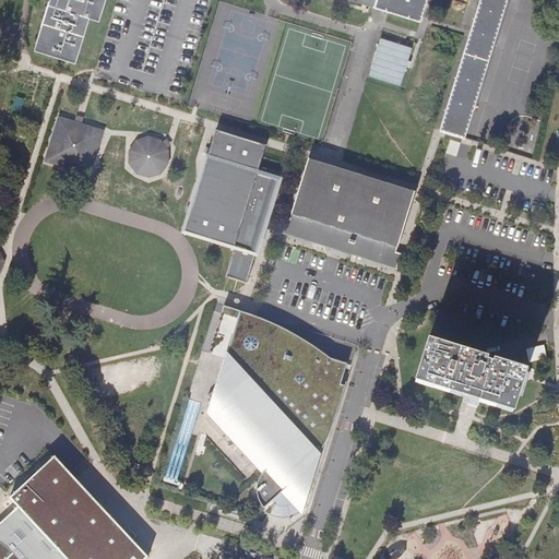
[(51,0),(52,1),(49,0),(42,26),(44,27),(38,44),(60,50),(61,47),(76,52),(90,12),(99,14),(104,0),(51,0)]
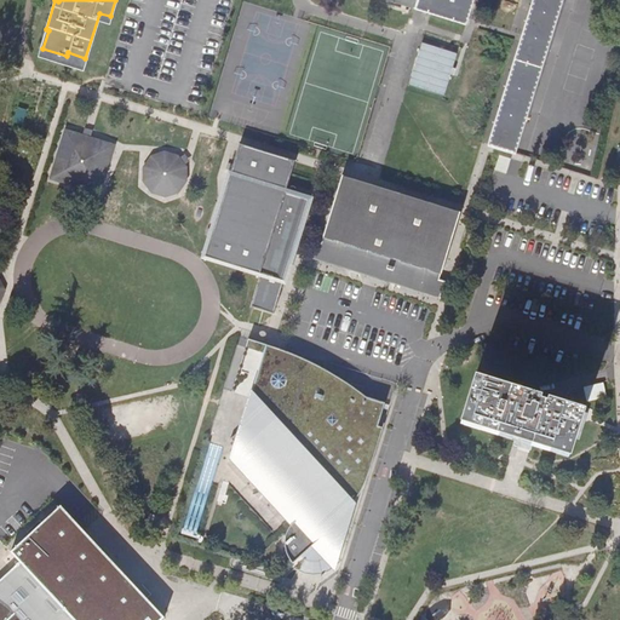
[(388,0),(466,24),(474,0),(388,0)]
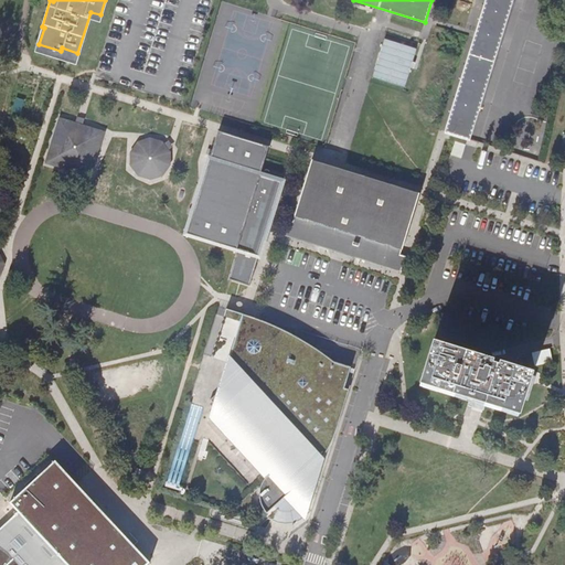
[(445,131),(469,139),(512,0),(486,0),(475,38),(445,131)]
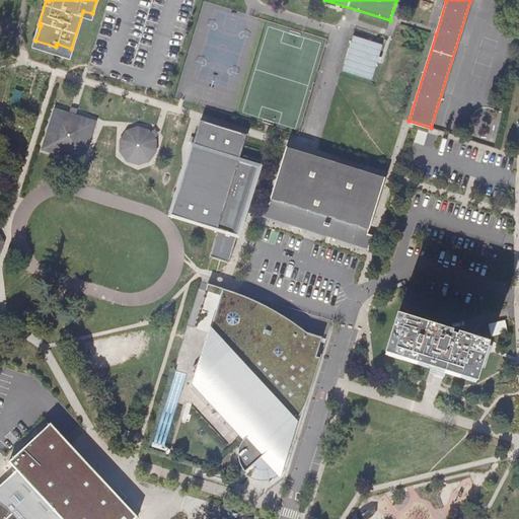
[(375,77),(382,41),(352,34),(345,71),(375,77)]
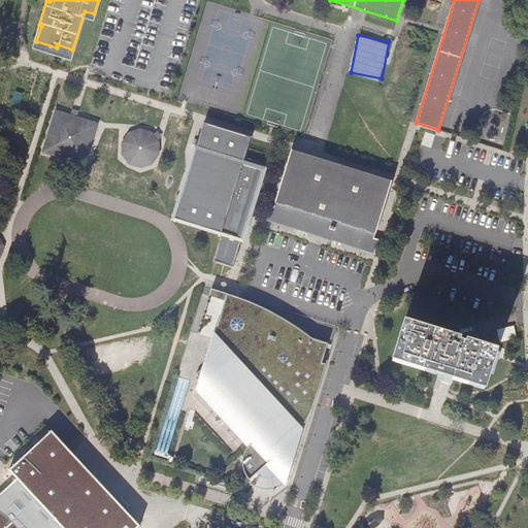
[(71,116),(56,111),(43,153),(85,165),(88,157),(98,124),(76,118),(71,116)]
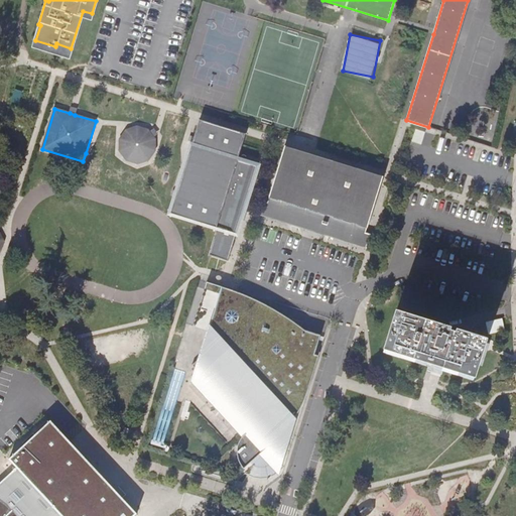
[(195,137),(192,143),(178,191),(176,197),(171,215),(218,229),(214,243),(233,248),(258,167),(238,161),(246,135),(200,121),(195,137)]
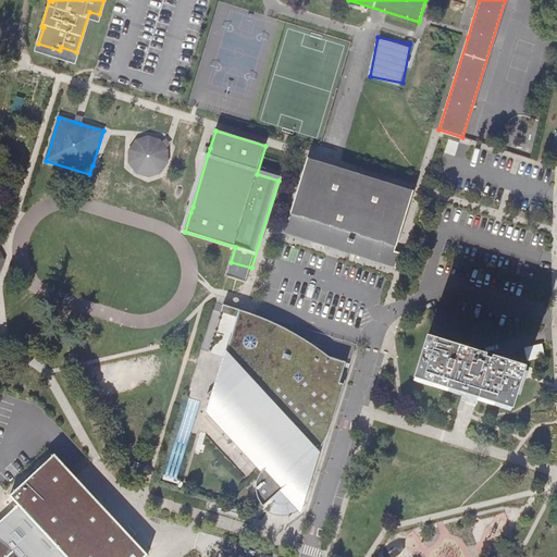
[(130,164),(136,173),(149,177),(160,173),(168,163),(168,150),(165,147),(162,143),(160,140),(148,136),(136,140),(128,150),(130,164)]
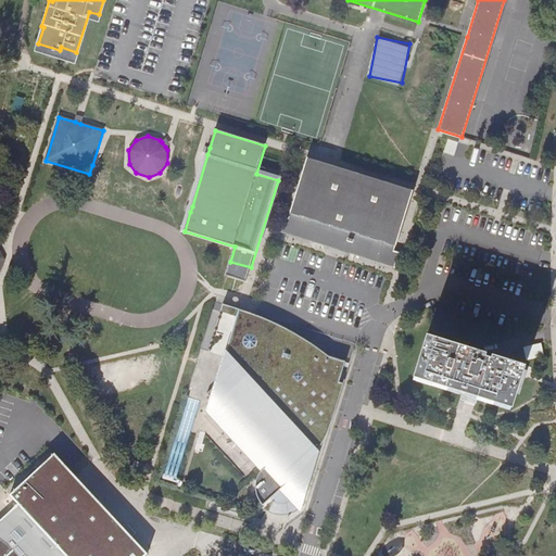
[(278,232),(394,268),(399,253),(393,251),(412,193),(307,160),(288,218),(283,217),(278,232)]
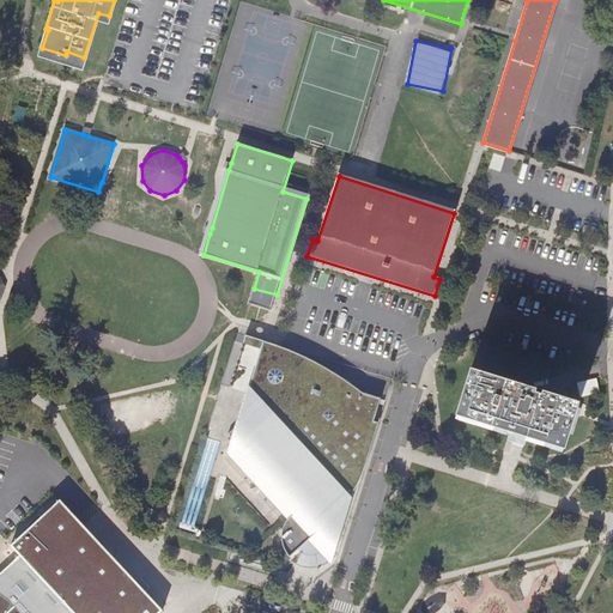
[(273,310),(277,295),(254,289),(249,303),(273,310)]
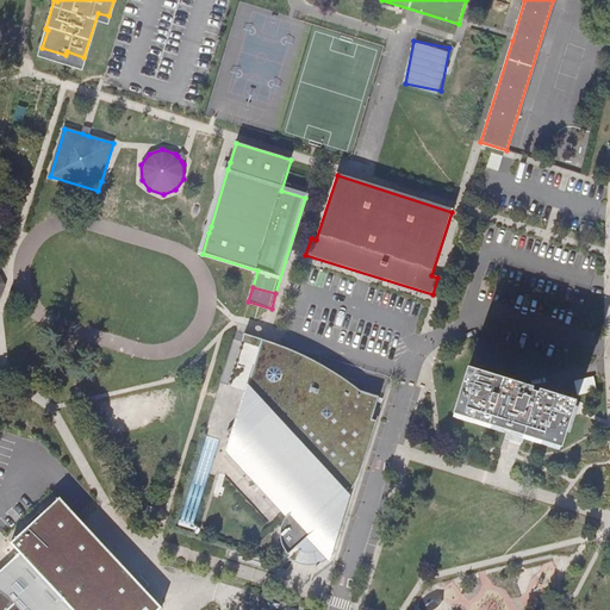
[(232,437),(228,453),(287,517),(285,520),(284,523),(281,529),(281,534),(281,539),(281,542),(282,546),(284,548),(286,552),(290,555),(307,539),(330,564),(352,497),(348,496),(353,490),(356,483),(360,475),(363,468),(378,423),(372,421),(379,397),(359,391),(302,355),(263,340),(236,424),(228,433),(232,437)]
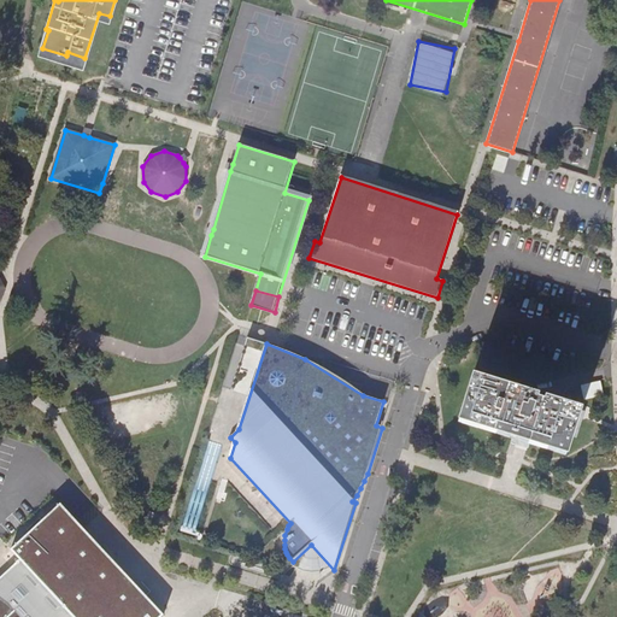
[(565,456),(580,410),(545,399),(544,403),(536,400),(536,397),(472,376),(458,422),(489,432),(521,441),(565,456)]
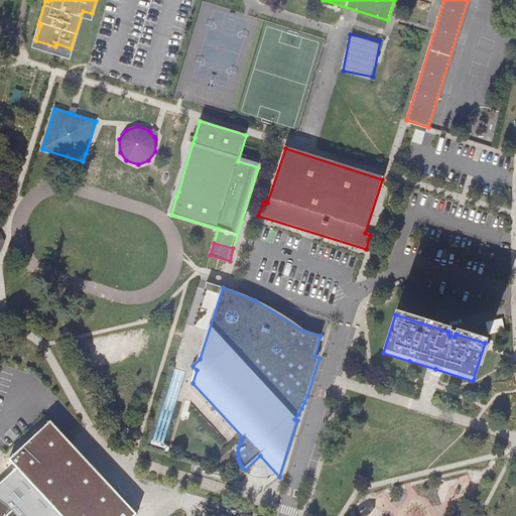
[(502,317),(488,321),(490,332),(504,329),(502,317)]
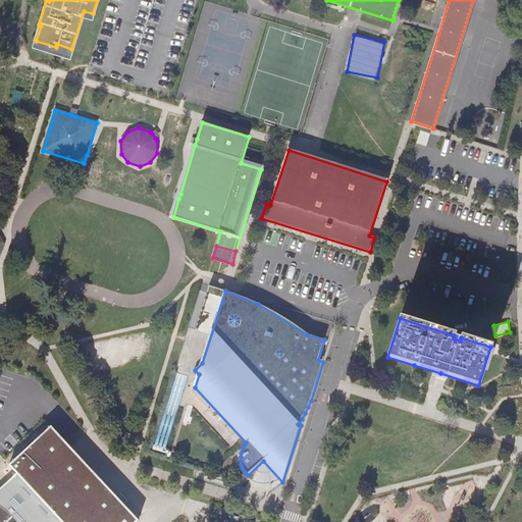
[(179,373),(174,386),(183,388),(188,375),(179,373)]
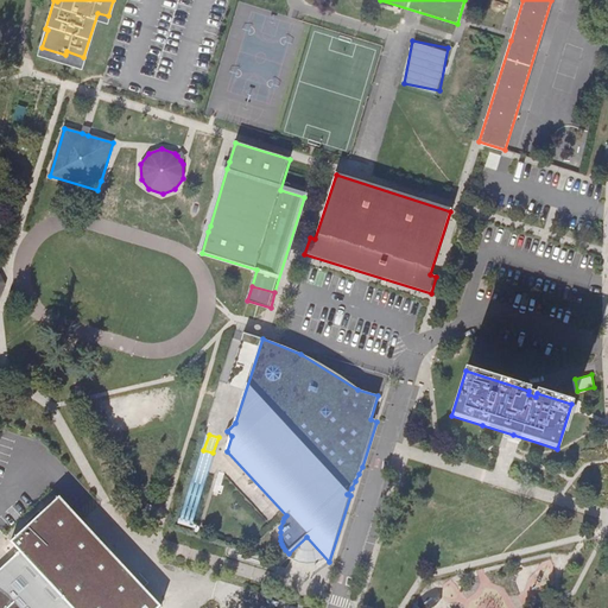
[(0,607),(159,607),(162,606),(83,523),(59,496),(11,543),(19,552),(0,569),(0,607)]
